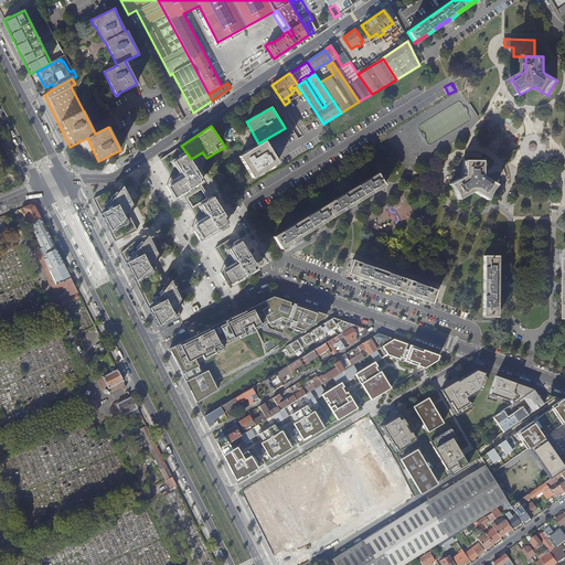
[(264,140),(258,144),(238,157),(252,178),(277,162),(264,140)]
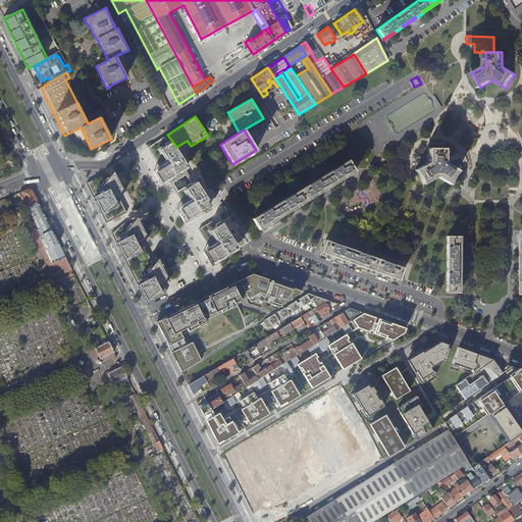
[(173,149),(164,137),(148,147),(154,156),(161,166),(153,171),(158,178),(163,186),(170,180),(172,183),(189,171),(173,149)]
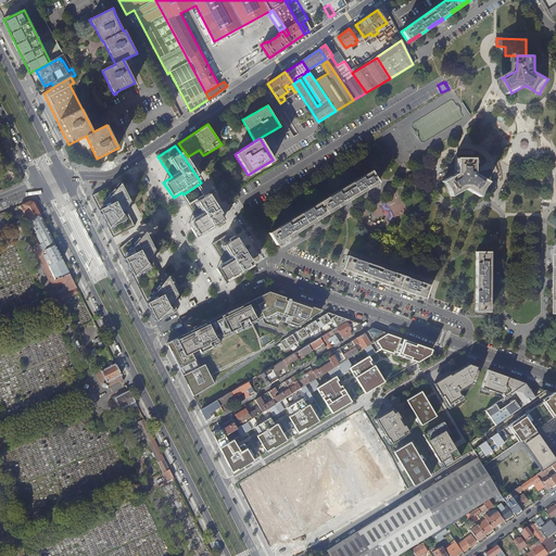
[(474,159),(456,159),(456,172),(455,174),(442,181),(442,182),(443,181),(447,190),(451,196),(450,197),(451,197),(464,189),(466,189),(479,197),(478,196),(487,182),(488,182),(475,174),(474,173),(474,159)]
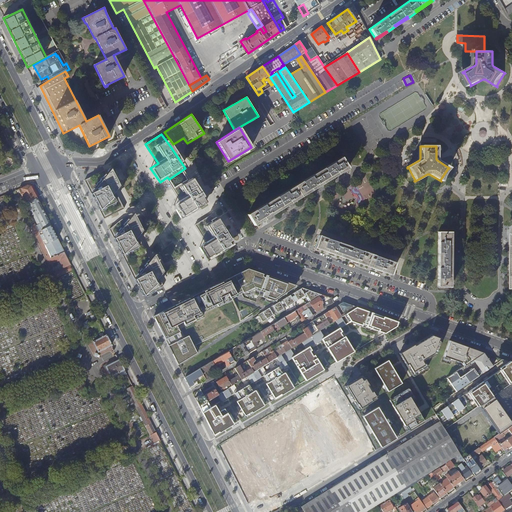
[(348,168),(341,157),(247,215),(254,226),(266,219),(288,205),(313,190),(335,177),(348,168)]
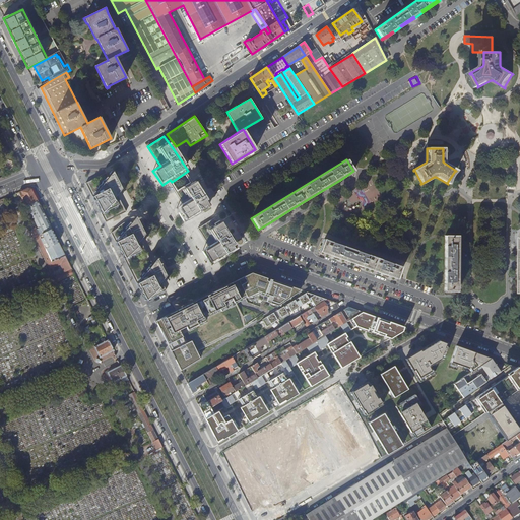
[(106,173),(85,183),(100,212),(105,222),(126,211),(123,207),(121,201),(115,189),(112,184),(106,173)]
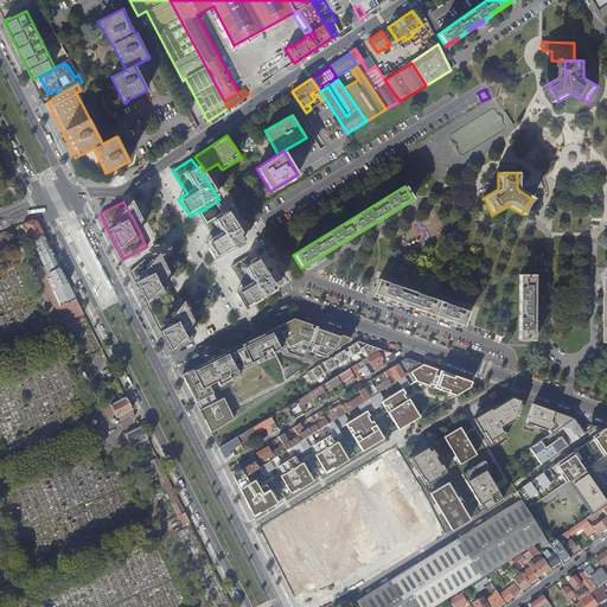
[(237,228),(228,212),(209,224),(213,231),(216,236),(208,242),(210,248),(215,254),(218,259),(247,240),(237,228)]
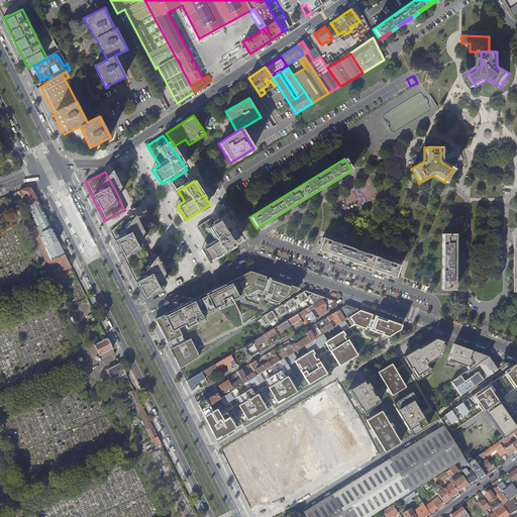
[(27,187),(18,191),(25,205),(37,200),(31,188),(27,187)]
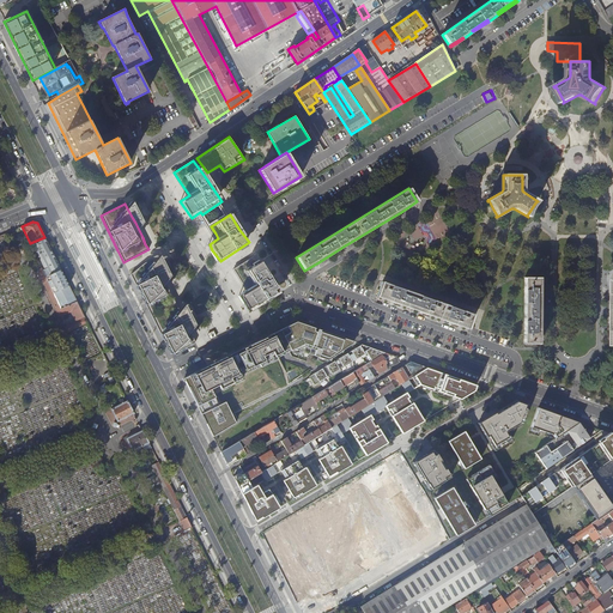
[(44,237),(30,243),(34,252),(36,250),(35,249),(40,247),(40,248),(40,250),(36,252),(44,269),(42,269),(46,277),(61,269),(58,262),(48,267),(47,265),(56,261),(44,237)]
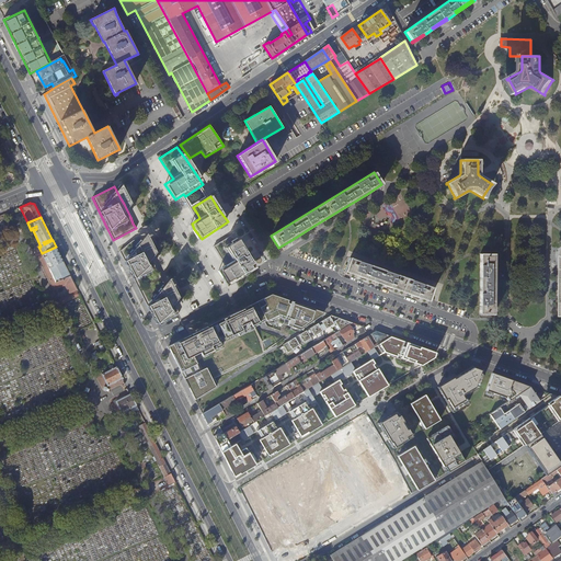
[(236,233),(218,244),(226,255),(231,263),(222,270),(226,274),(229,279),(231,283),(240,277),(241,278),(259,267),(249,252),(236,233)]
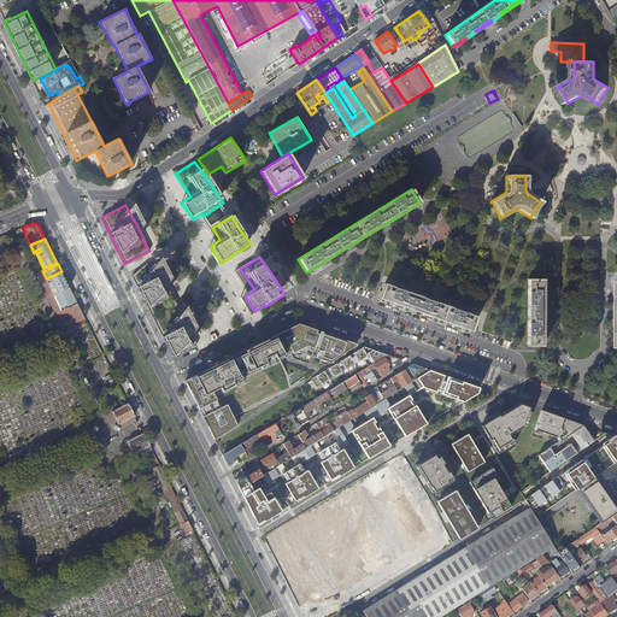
[(145,265),(130,276),(172,357),(197,345),(194,339),(189,330),(186,322),(183,319),(178,307),(172,297),(163,280),(158,268),(154,260),(145,265)]
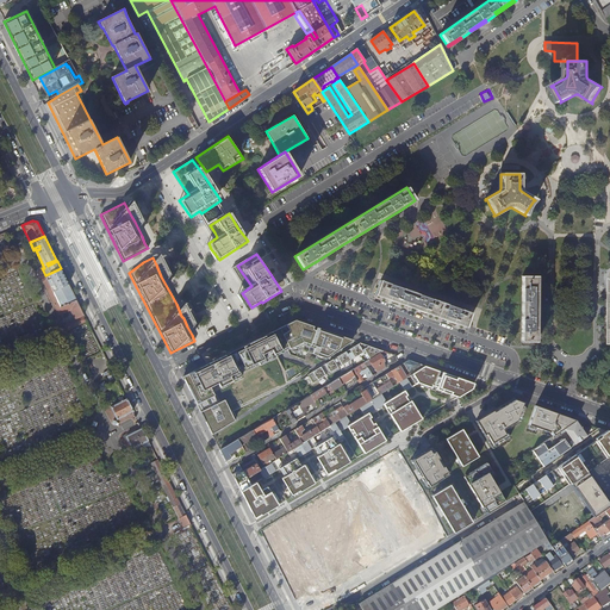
[(48,280),(45,275),(42,268),(41,266),(37,268),(56,309),(60,307),(53,292),(50,285),(48,280)]
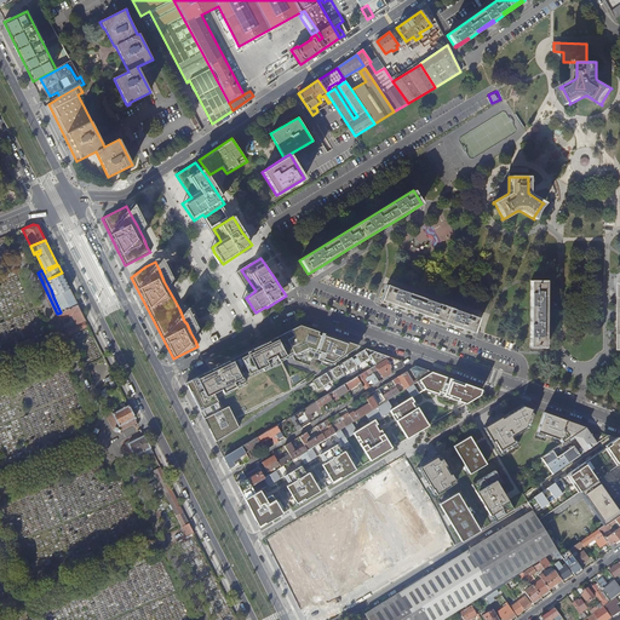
[(69,288),(62,273),(46,280),(49,285),(52,283),(55,288),(56,291),(58,294),(59,293),(63,292),(69,288)]
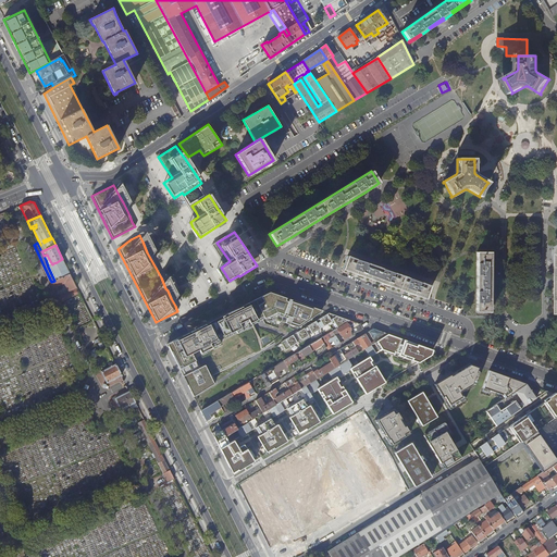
[(475,312),(490,312),(490,293),(491,265),(491,252),(477,252),(475,312)]
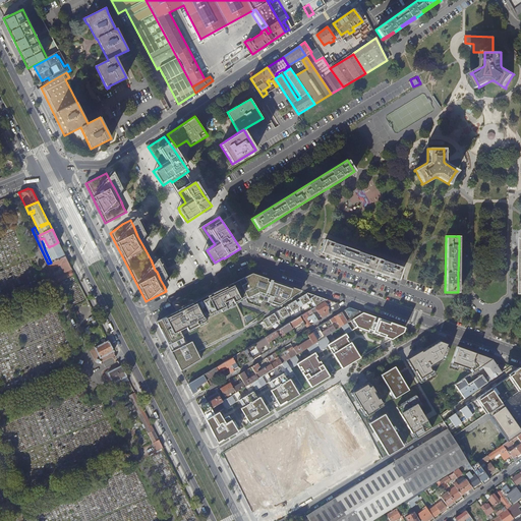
[(325,239),(321,250),(333,254),(332,256),(336,257),(340,259),(341,257),(357,264),(356,265),(360,267),(364,268),(365,267),(379,271),(378,273),(384,275),(390,277),(390,275),(398,278),(400,275),(402,268),(325,239)]
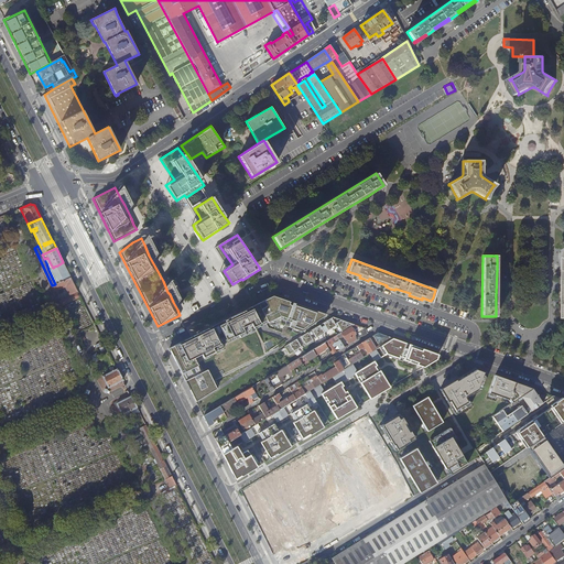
[(71,278),(63,262),(57,266),(60,272),(61,274),(57,275),(60,282),(71,278)]
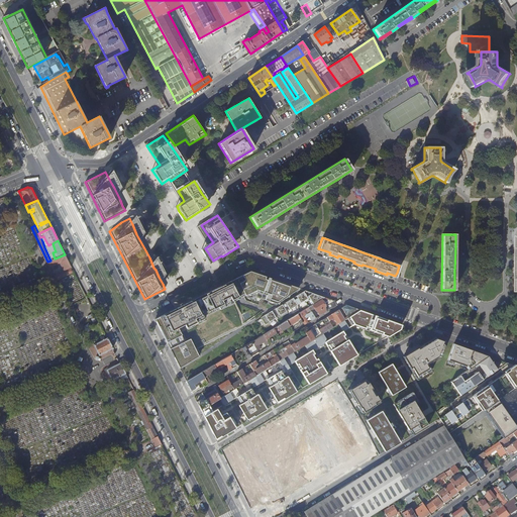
[(55,259),(53,252),(56,251),(55,249),(53,250),(49,244),(48,245),(44,247),(50,261),(55,259)]
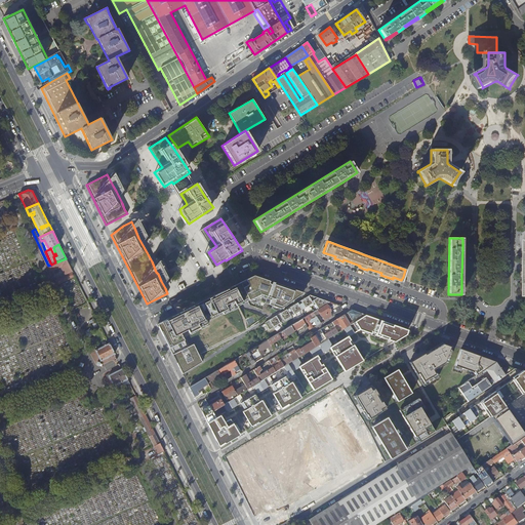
[(68,263),(66,258),(55,263),(51,265),(48,266),(50,270),(61,266),(68,263)]
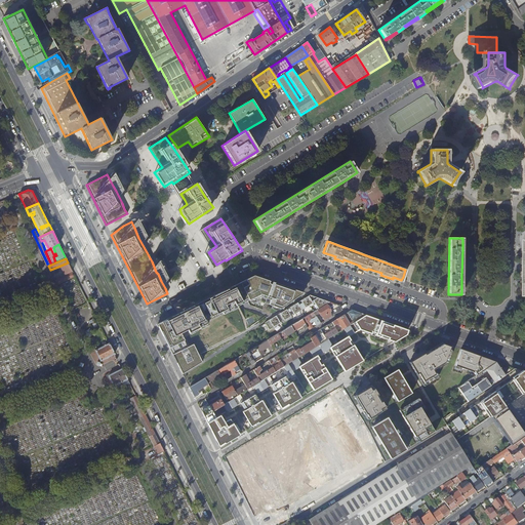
[(73,272),(68,263),(61,266),(66,276),(71,273),(73,272)]
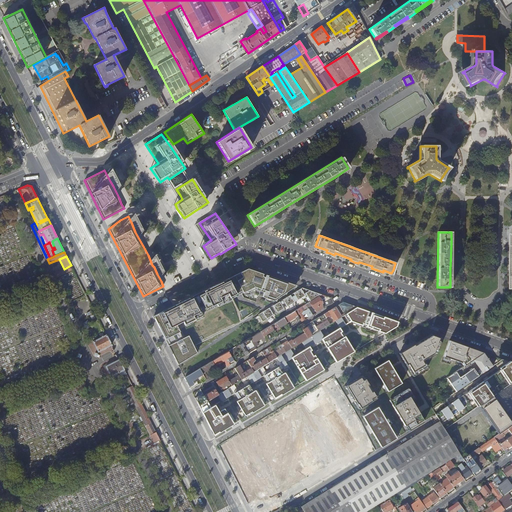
[(69,266),(64,269),(55,274),(56,277),(71,269),(69,266)]
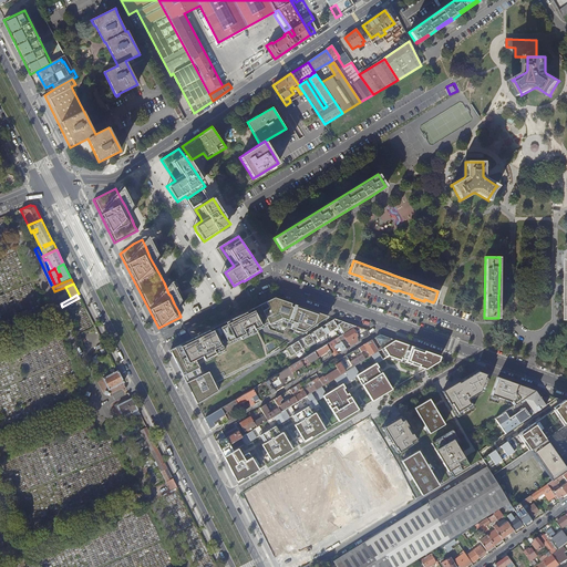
[(176,347),(169,350),(182,375),(193,397),(197,406),(218,393),(214,384),(267,358),(286,341),(285,339),(277,343),(272,337),(263,342),(254,322),(265,317),(300,331),(327,317),(303,308),(303,310),(275,300),(268,302),(268,301),(257,307),(243,313),(217,326),(192,339),(176,347)]
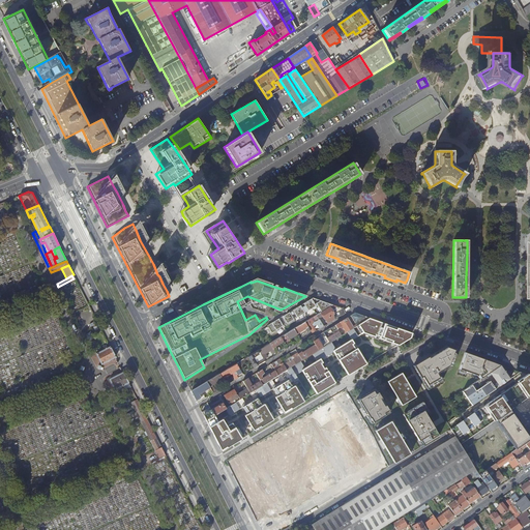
[(313,298),(267,325),(271,332),(317,304),(321,312),(332,305),(313,298)]
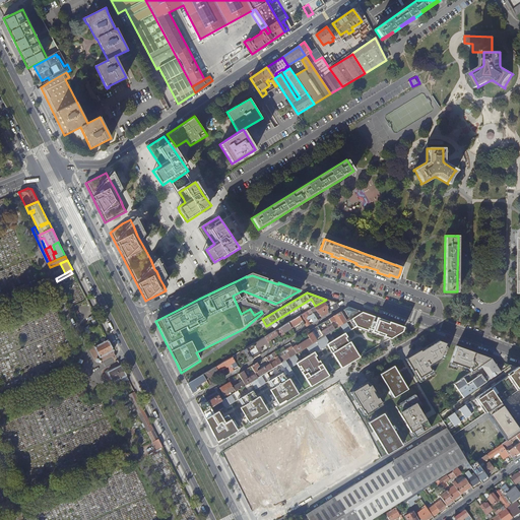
[(330,301),(326,300),(315,306),(300,316),(304,324),(306,327),(310,324),(307,320),(311,318),(314,322),(317,320),(312,313),(316,310),(319,314),(320,313),(322,317),(337,308),(336,303),(332,302),(326,306),(325,305),(330,301)]
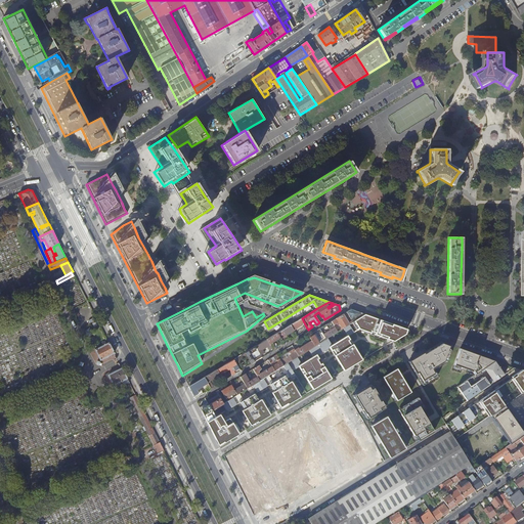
[(359,318),(364,314),(350,309),(346,312),(352,322),(359,318)]
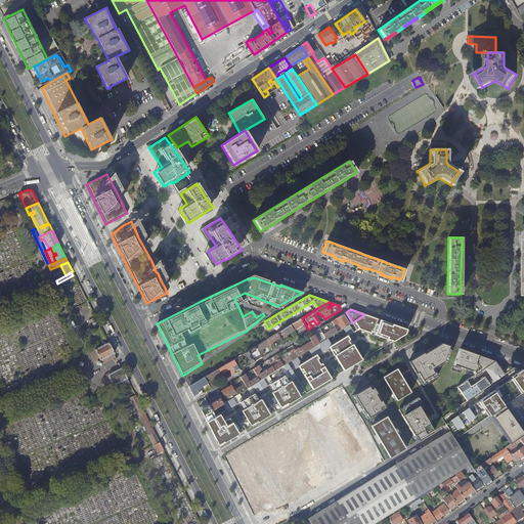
[(344,328),(351,322),(351,321),(348,323),(343,314),(331,321),(333,325),(335,324),(336,325),(337,324),(337,323),(338,322),(342,329),(344,328)]
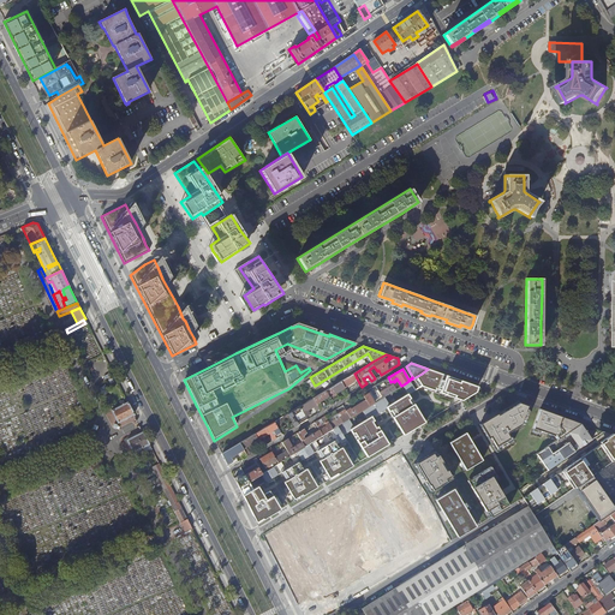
[(412,378),(404,384),(410,395),(423,387),(461,400),(477,392),(478,387),(475,386),(458,380),(451,377),(443,375),(431,370),(428,369),(422,374),(413,378),(412,378)]
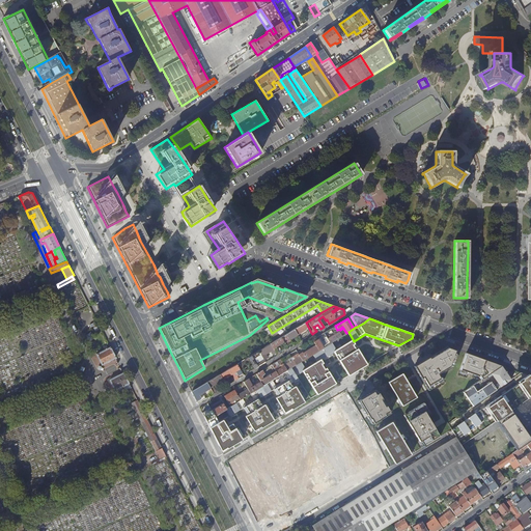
[(310,331),(306,323),(297,328),(295,330),(297,334),(299,332),(301,334),(304,332),(303,330),(307,328),(309,332),(310,331)]
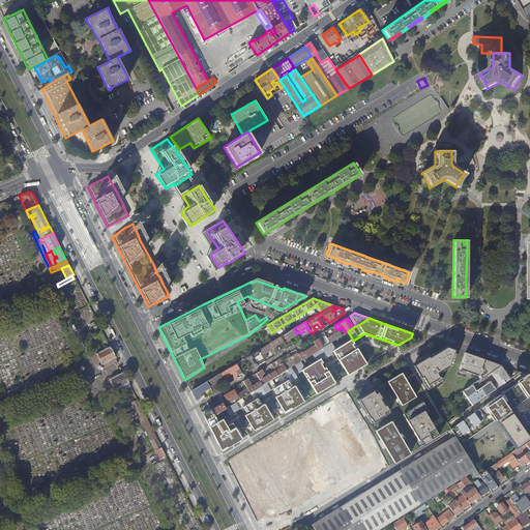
[(336,329),(334,325),(331,327),(334,333),(327,339),(327,340),(329,343),(332,342),(341,335),(336,329)]
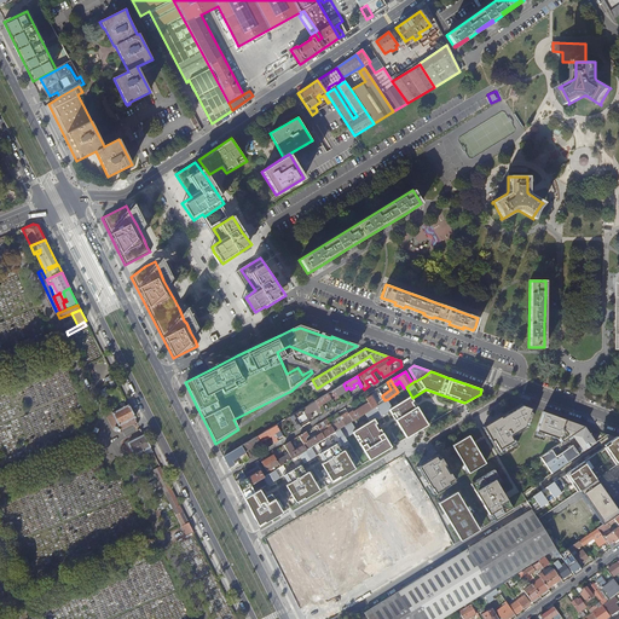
[(337,395),(347,389),(346,389),(343,385),(328,393),(331,399),(334,404),(340,400),(337,395)]
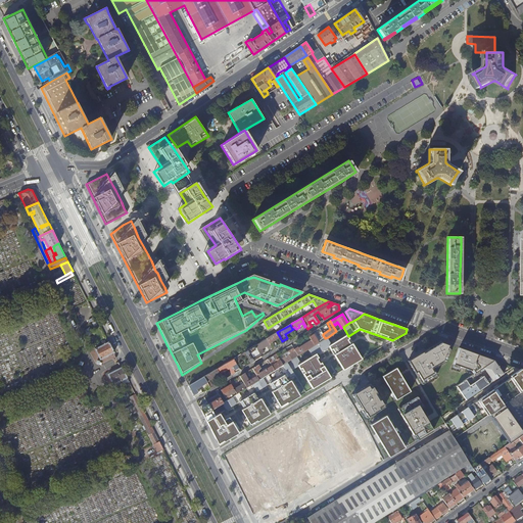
[(90,326),(84,331),(88,337),(94,332),(90,326)]
